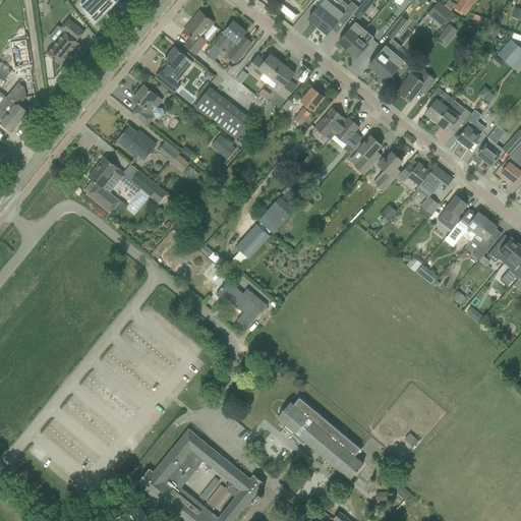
[(90,0),(81,9),(85,14),(94,25),(102,18),(100,16),(108,8),(114,2),(111,0),(90,0)]
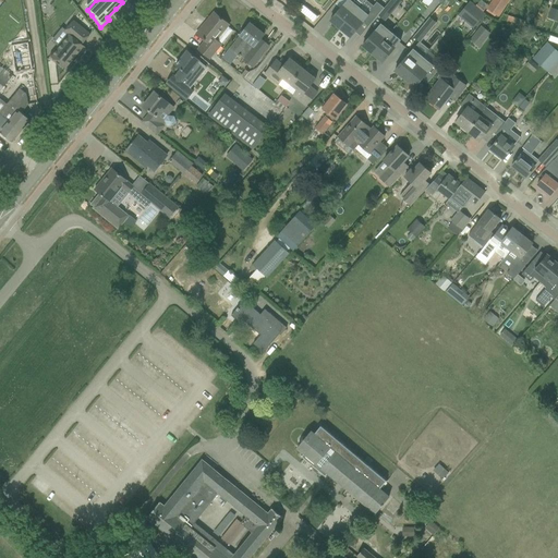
[(340,29),(359,7),(350,0),(347,0),(330,21),(340,29)]
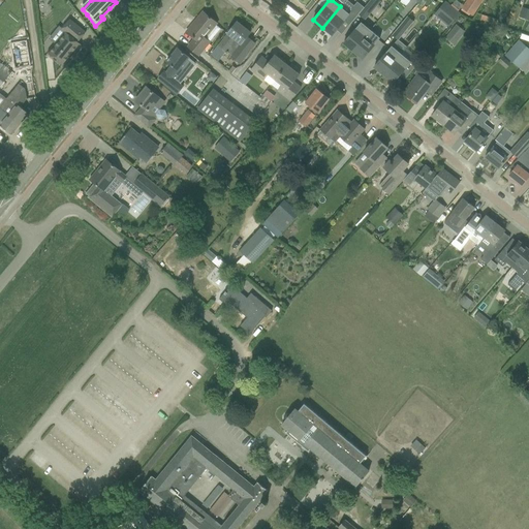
[(359,14),(365,20),(380,1),(379,0),(370,0),(364,7),(359,14)]
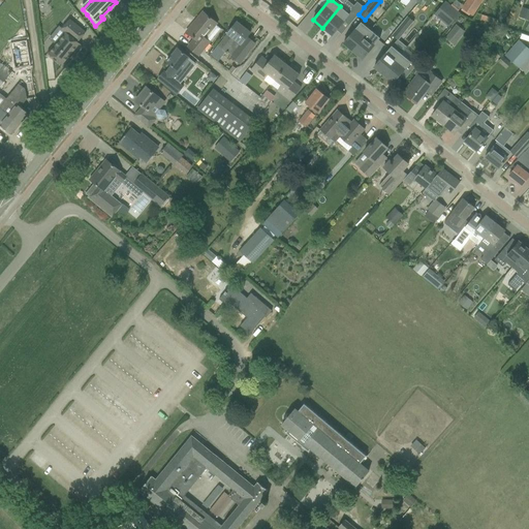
[(467,0),(462,8),(472,16),(483,0),(467,0)]
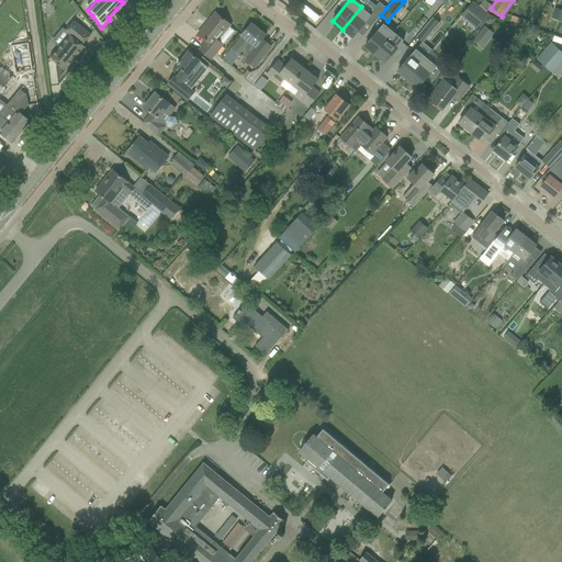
[(371,15),(366,22),(371,26),(381,15),(386,8),(380,2),(377,7),(374,9),(375,10),(371,15)]
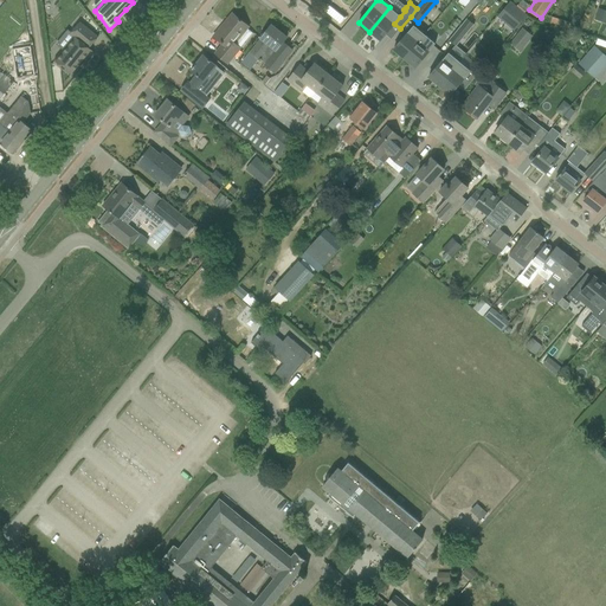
[(526,15),(509,2),(497,17),(514,30),(526,15)]
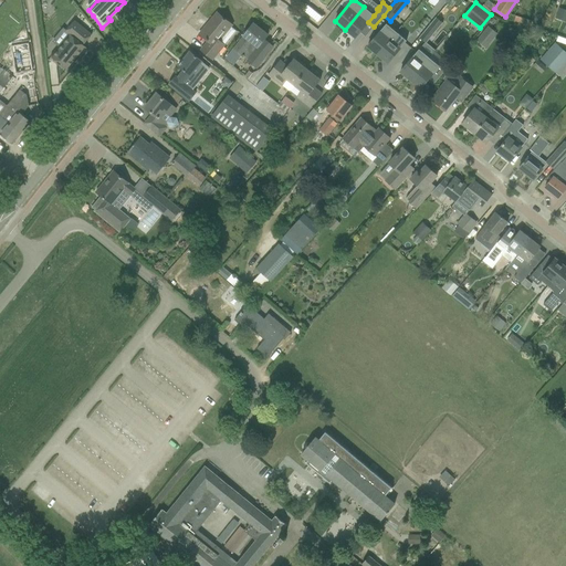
[(301,8),(301,9),(317,22),(322,17),(305,3),(301,8)]
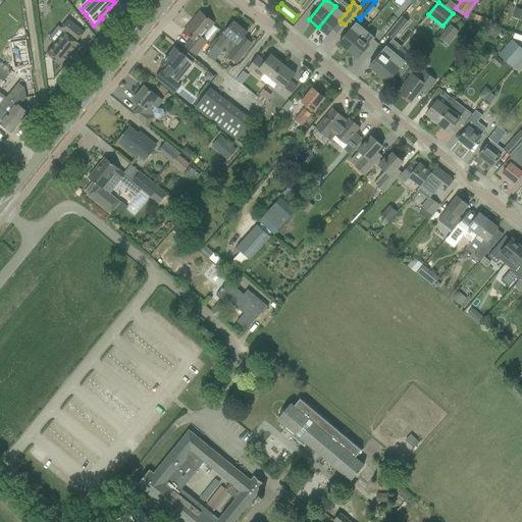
[(340,20),(345,14),(335,6),(318,28),(327,35),(340,20)]
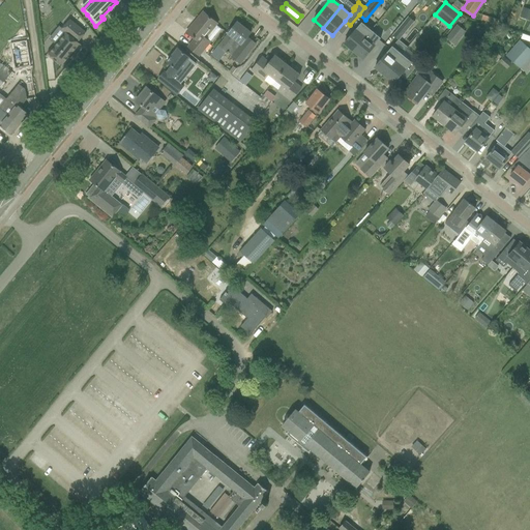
[(529,8),(524,6),(520,17),(529,21),(529,8)]
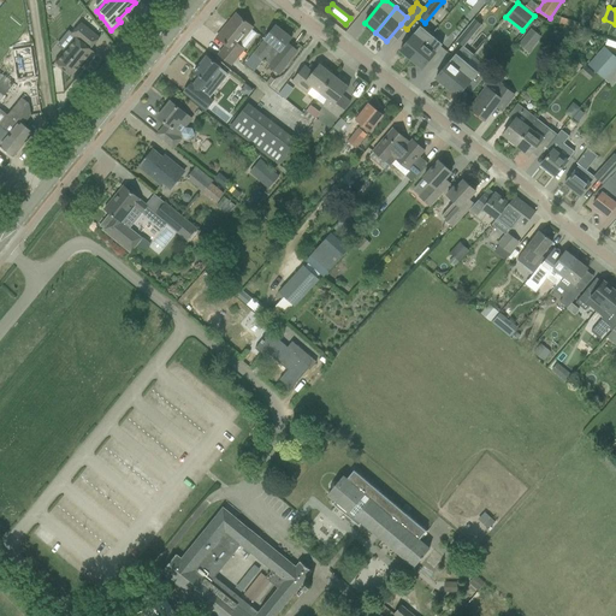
[(236,15),(218,37),(227,46),(219,54),(231,64),(244,48),(240,45),(252,29),(253,28),(236,15)]
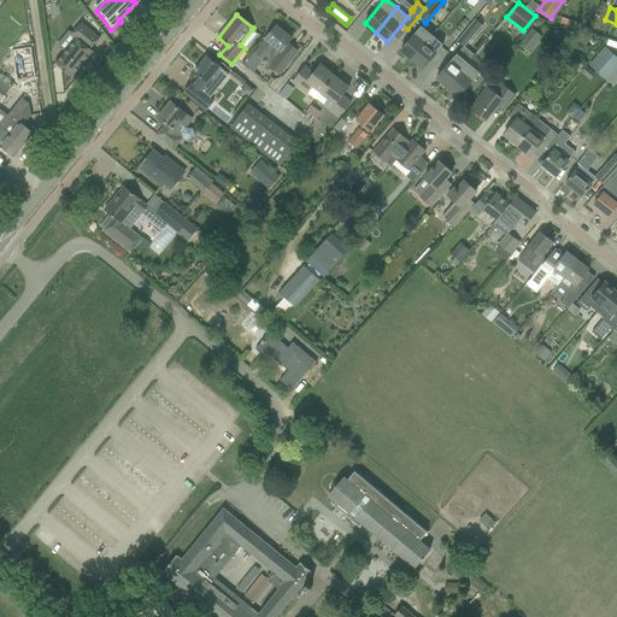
[(563,17),(560,23),(580,28),(582,23),(563,17)]
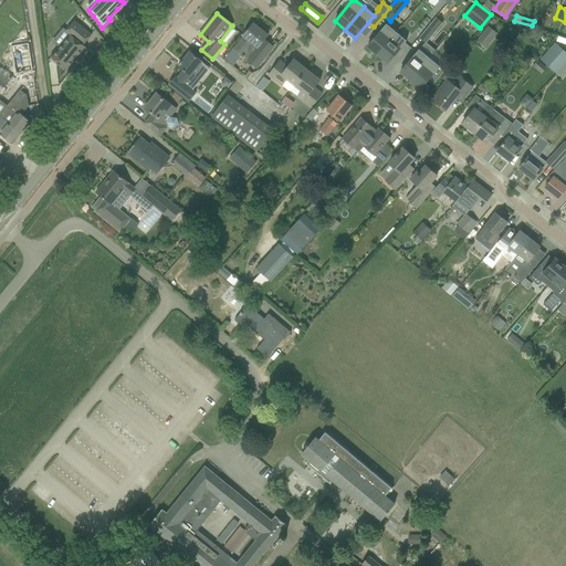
[(419,38),(426,43),(442,23),(436,18),(419,38)]
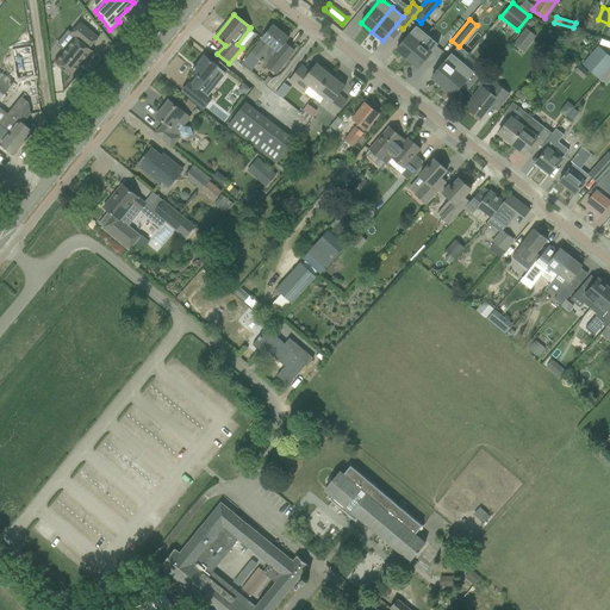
[(99,38),(80,22),(70,35),(74,37),(54,61),(73,76),(93,51),(89,49),(99,38)]
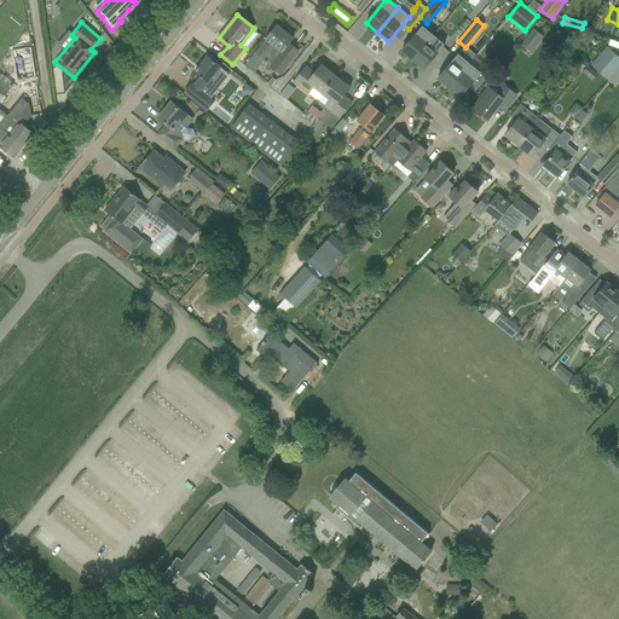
[(268,65),(281,75),(300,51),(289,44),(293,39),(277,25),(256,52),(264,59),(271,64),(268,65)]
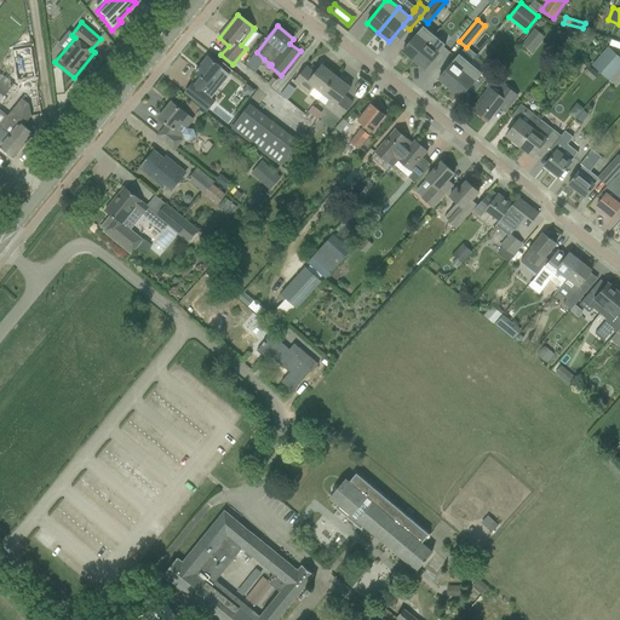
[(414,61),(435,35),(423,27),(403,51),(414,61)]
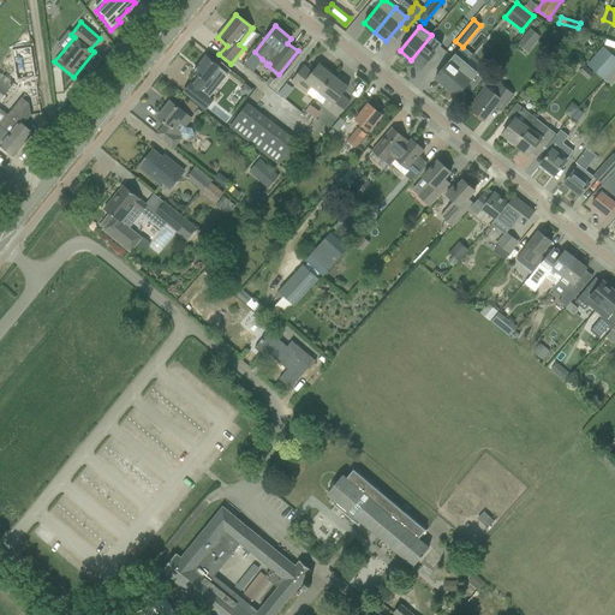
[(530,31),(518,42),(526,52),(539,41),(530,31)]
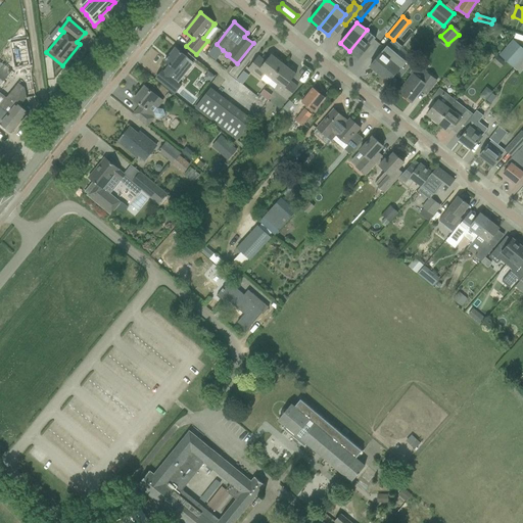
[(359,58),(376,38),(367,30),(349,51),(359,58)]
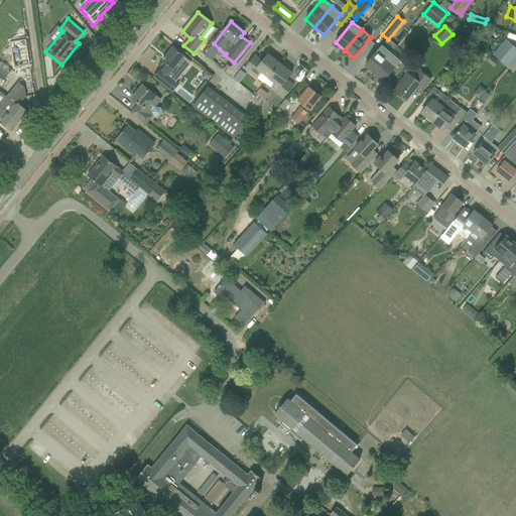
[(515,47),(506,39),(492,54),(507,68),(515,56),(515,47)]
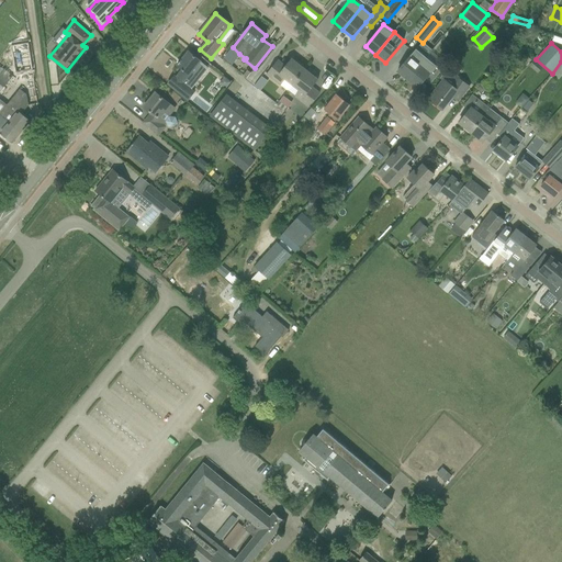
[(27,49),(11,52),(14,78),(31,76),(27,49)]
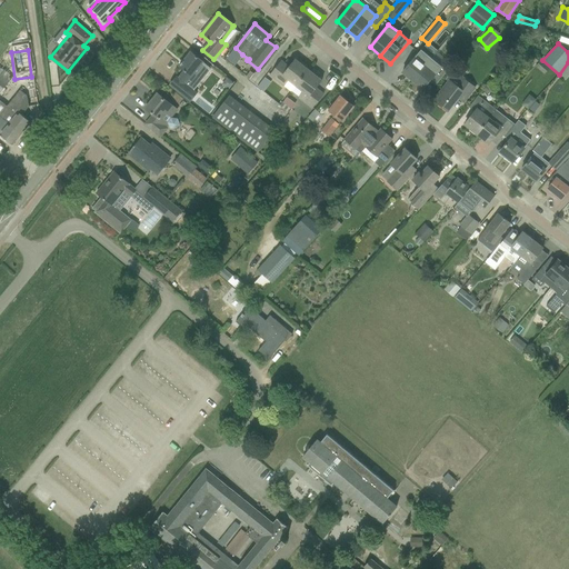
[(431,58),(421,50),(402,72),(412,81),(431,58)]
